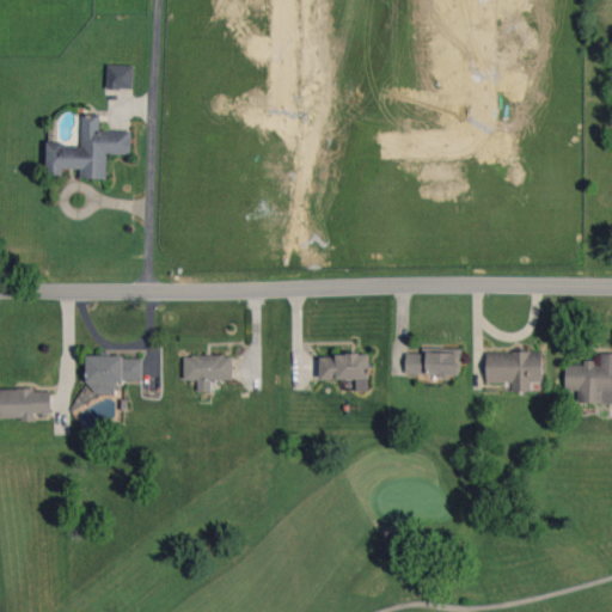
[(106,89),(133,90),(134,66),(108,65),(106,89)]
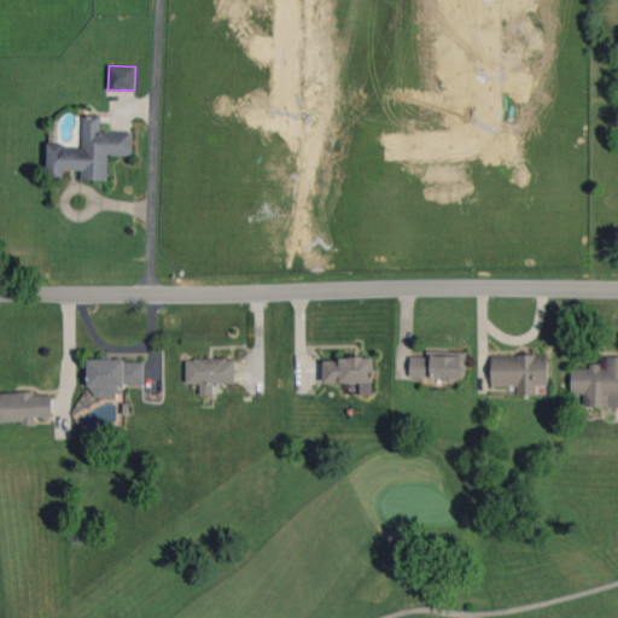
[(133,132),(101,130),(101,115),(83,115),(82,146),(47,145),(47,176),(64,176),(64,169),(82,170),(82,180),(108,180),(109,155),(132,156),(133,132)]
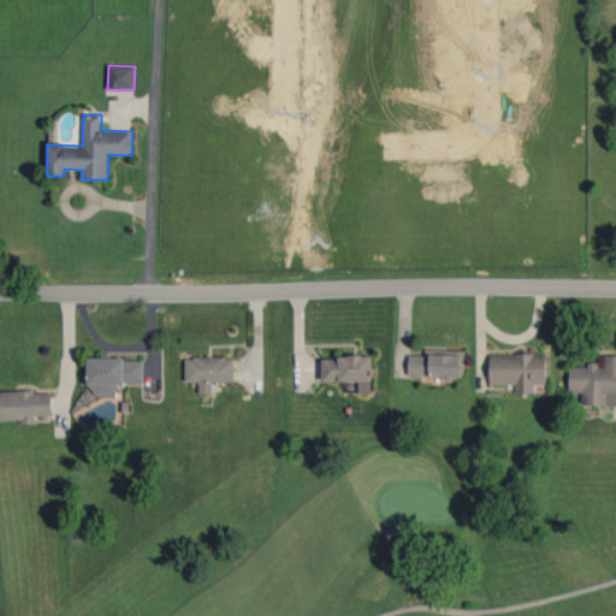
[(409,377),(463,378),(465,351),(425,350),(425,356),(409,355),(409,377)]
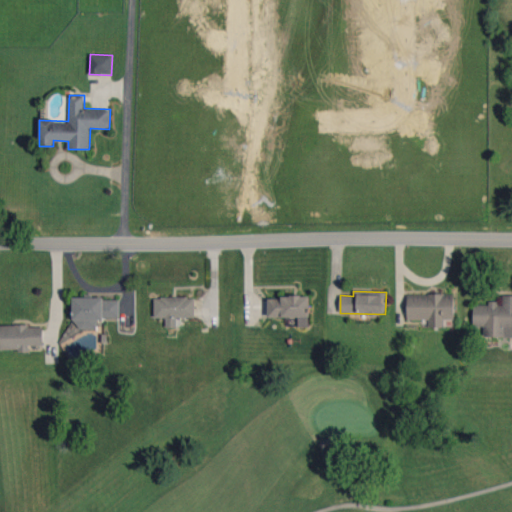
[(407,320),(429,319),(429,327),(444,327),(444,320),(454,319),(454,294),(407,294),(407,320)]
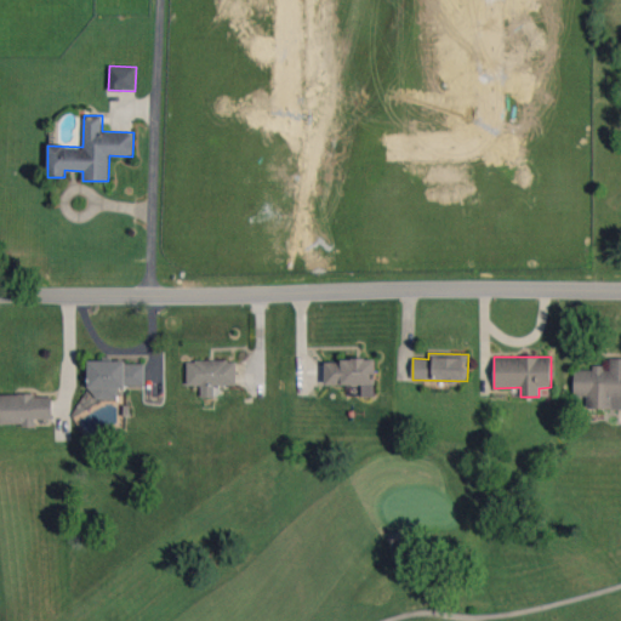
[(586,408),(620,408),(620,358),(610,358),(610,366),(593,366),(593,370),(575,370),(574,398),(586,398),(586,408)]
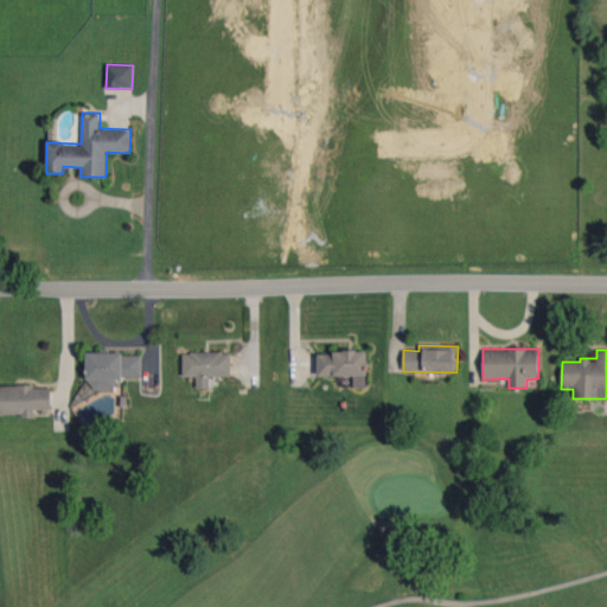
[(318,376),(353,376),(355,388),(368,387),(366,351),(317,352),(318,376)]
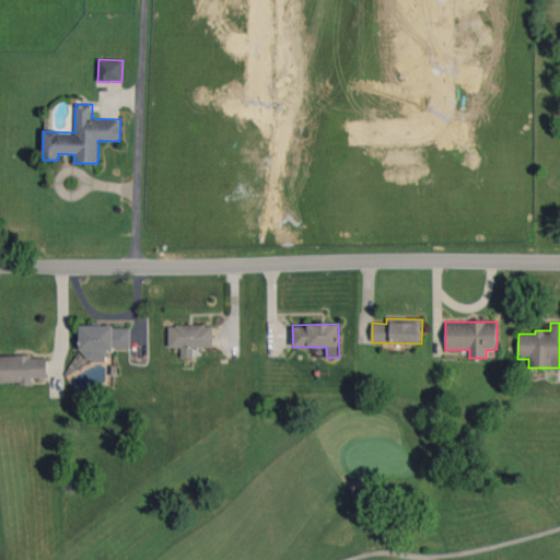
[(213,347),(213,325),(168,326),(168,347),(182,347),(182,359),(194,358),(194,347),(213,347)]
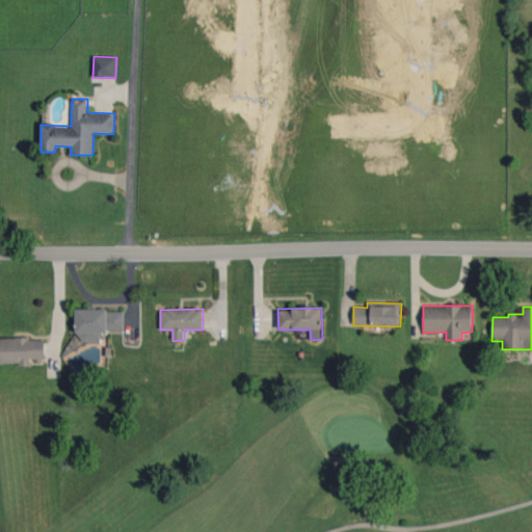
[(124,330),(124,310),(77,310),(76,341),(100,342),(101,329),(124,330)]
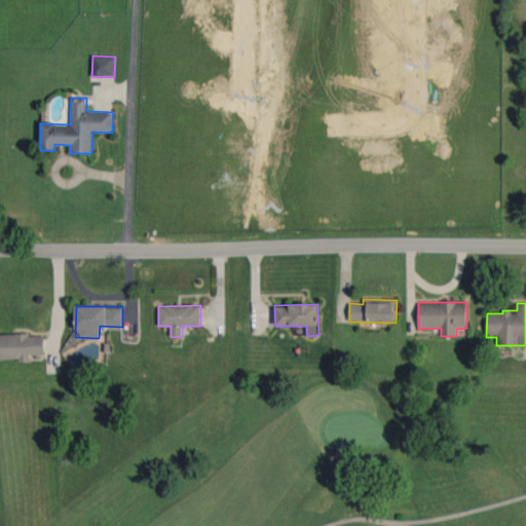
[(0,335),(0,349),(0,361),(30,360),(30,354),(45,354),(44,334),(0,335)]
